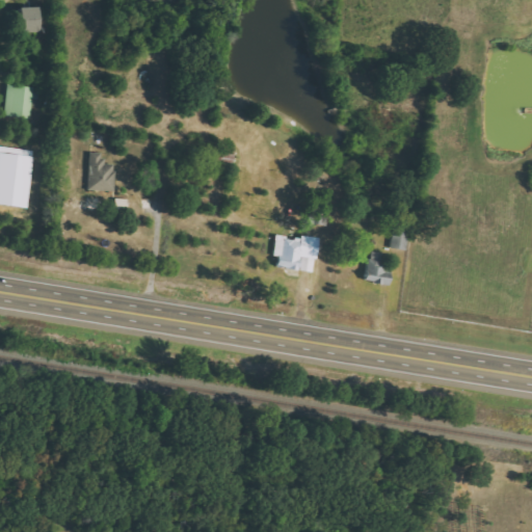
[(34,6),(14,7),(15,31),(34,31),(34,6)]
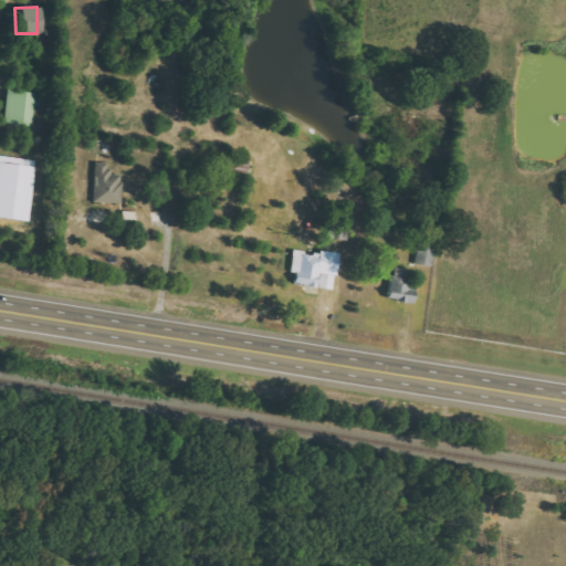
[(34,92),(6,91),(4,122),(33,123),(34,92)]
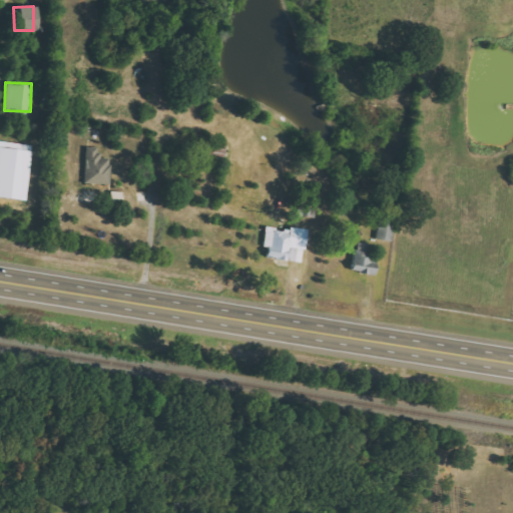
[(31,145),(0,141),(0,197),(25,201),(31,145)]
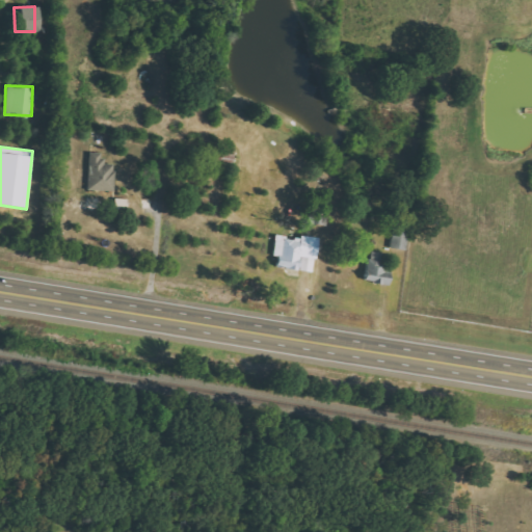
[(88,191),(115,191),(116,165),(104,164),(104,153),(89,153),(88,191)]
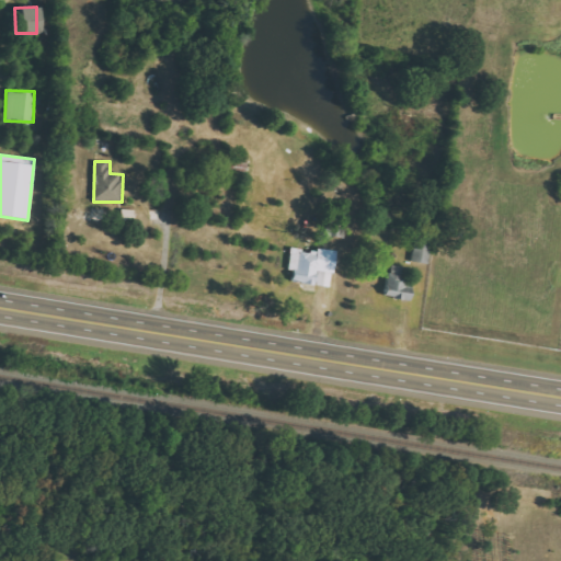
[(415,241),(413,262),(430,264),(432,243),(415,241)]
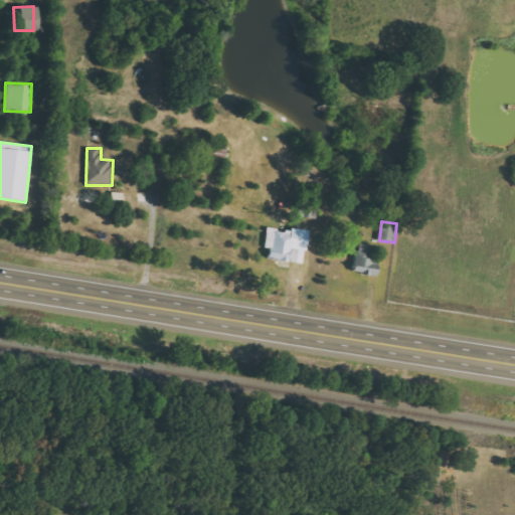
[(304,263),(308,232),(269,227),(265,258),(304,263)]
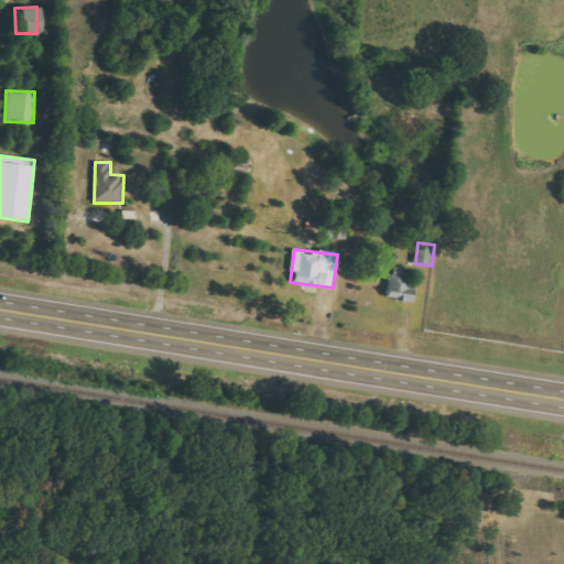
[(405,283),(408,270),(392,267),(387,297),(412,303),(416,285),(405,283)]
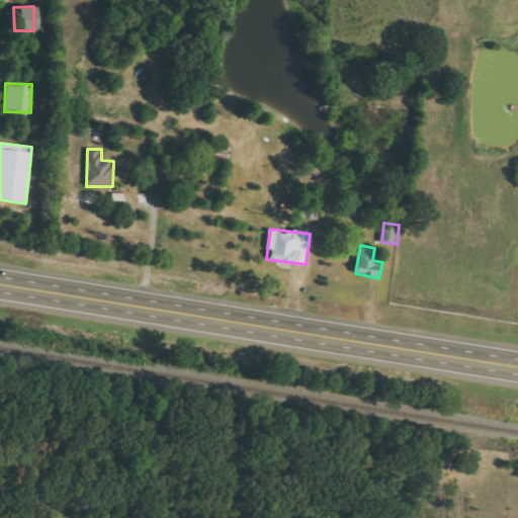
All buildings are outlined.
